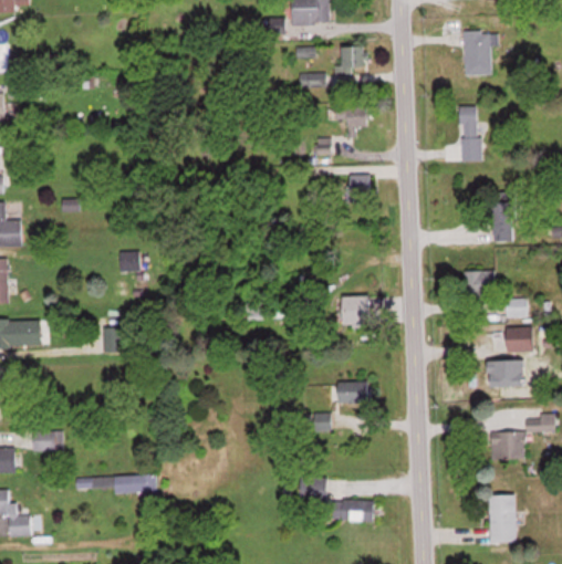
[(290,0),(290,24),(328,24),(328,0),(290,0)]
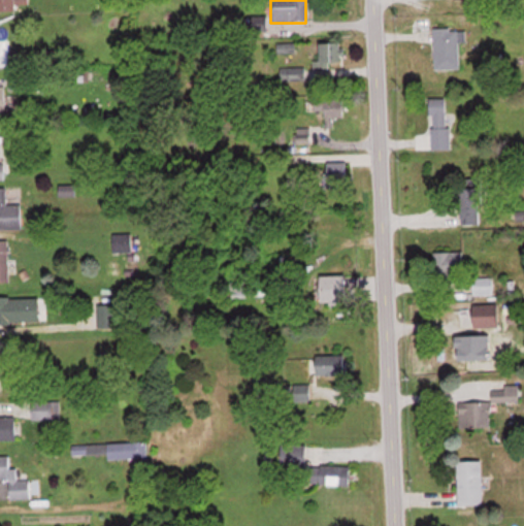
[(457,30),(431,30),(431,70),(457,70),(457,30)]
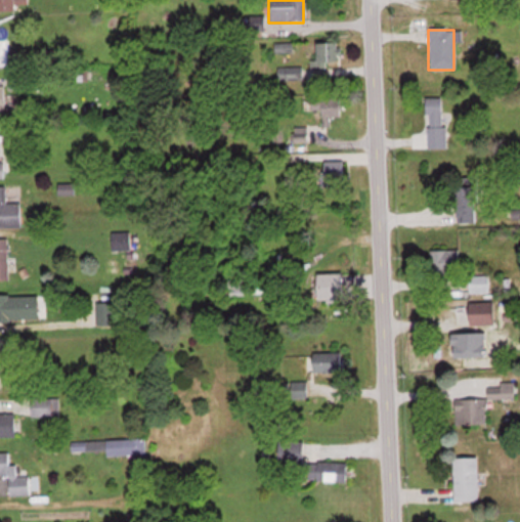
[(336,69),(336,44),(316,44),(316,61),(308,61),(308,69),(336,69)]
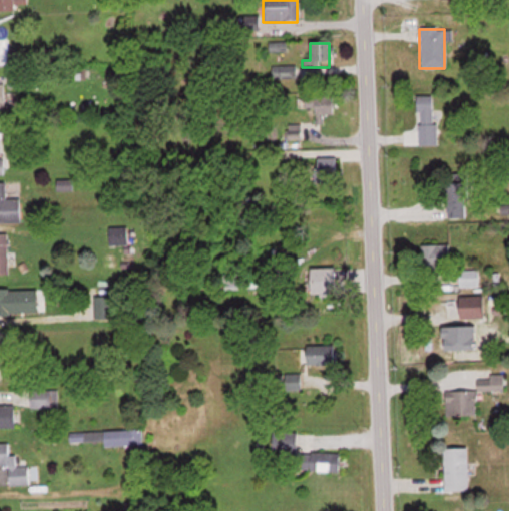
[(269,68),(269,79),(293,79),(293,68),(269,68)]
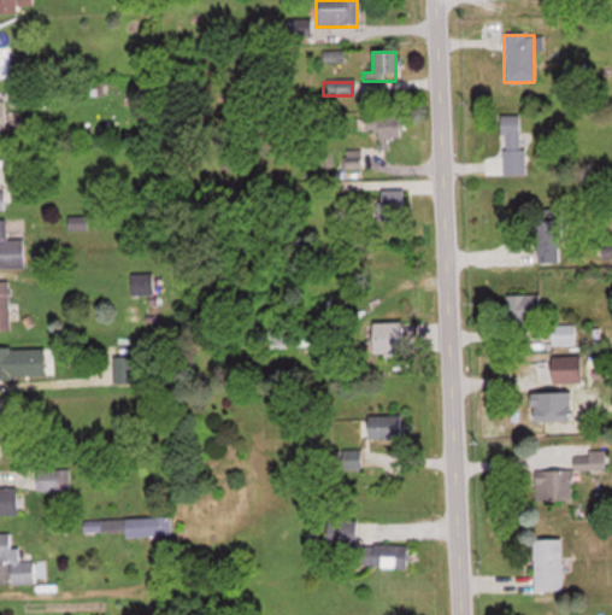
[(7,104),(27,104),(27,88),(7,88),(7,104)]
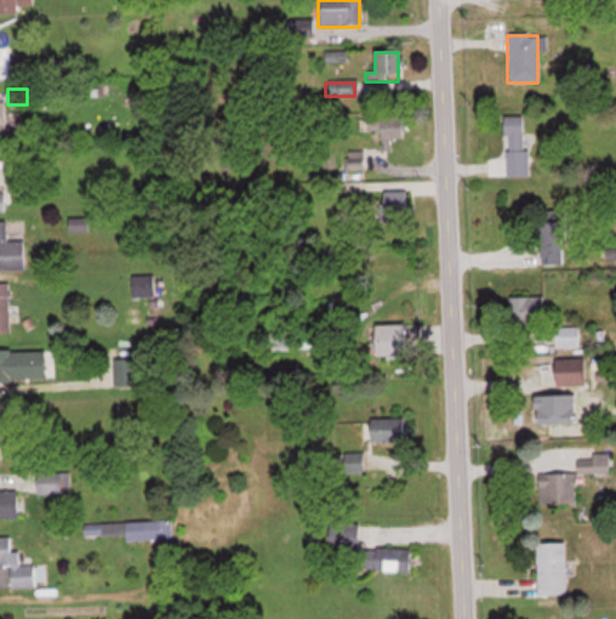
[(365,131),(378,131),(378,151),(388,151),(388,140),(403,140),(403,118),(365,118),(365,131)]
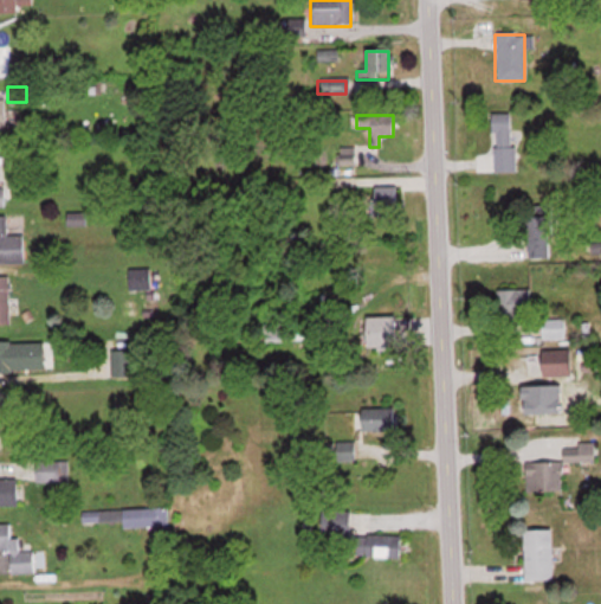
[(509,149),(509,115),(490,115),(490,149),(509,149)]
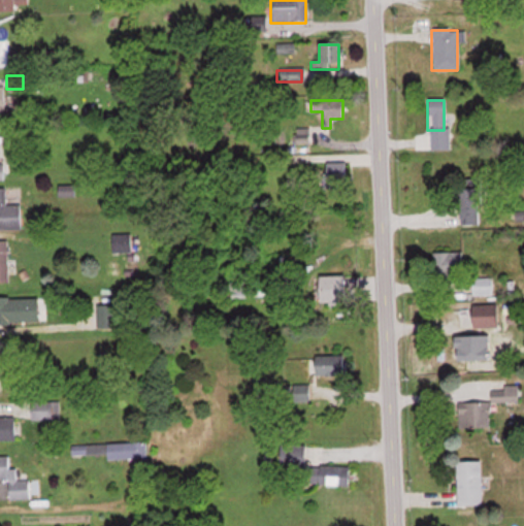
[(325,164),(325,183),(346,183),(346,164),(325,164)]
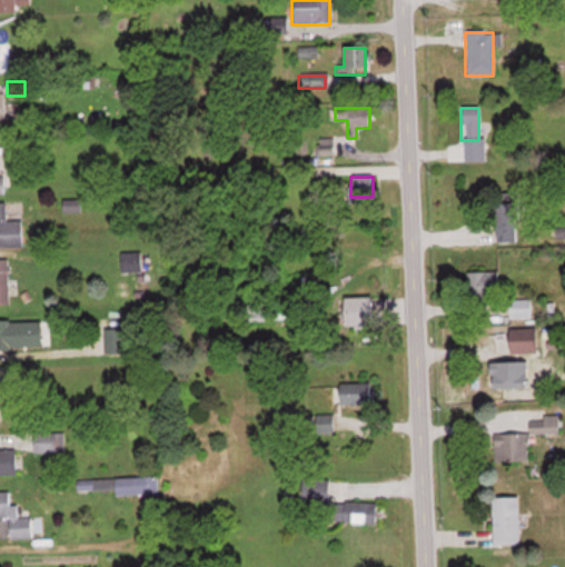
[(20,222),(2,222),(2,205),(0,205),(0,249),(20,249),(20,222)]
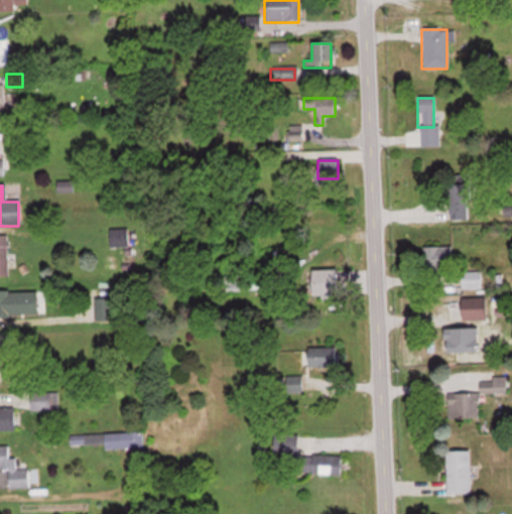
[(469,185),(446,185),(446,220),(469,220),(469,185)]
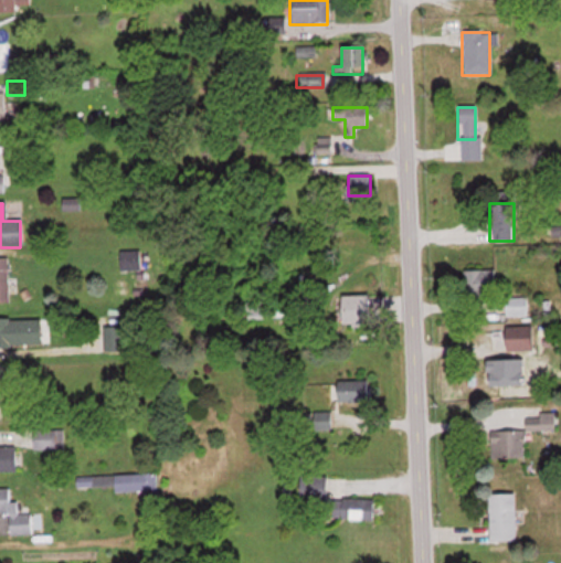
[(117,271),(138,271),(138,252),(117,252),(117,271)]
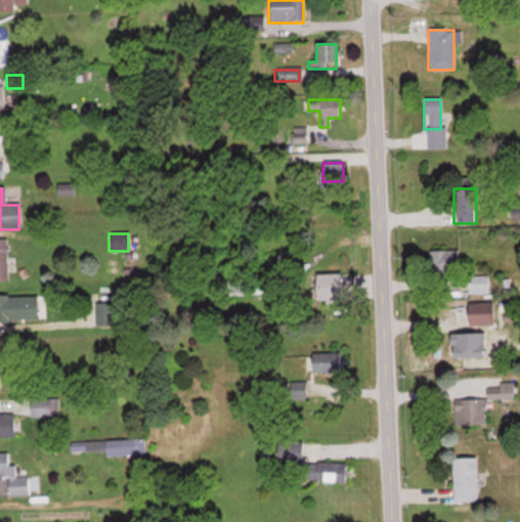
[(457,251),(428,251),(428,275),(457,275),(457,251)]
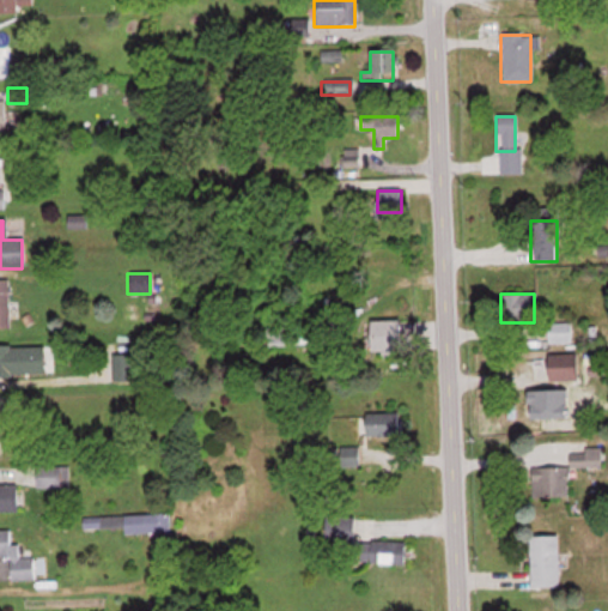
[(400,322),(370,322),(370,352),(400,352),(400,322)]
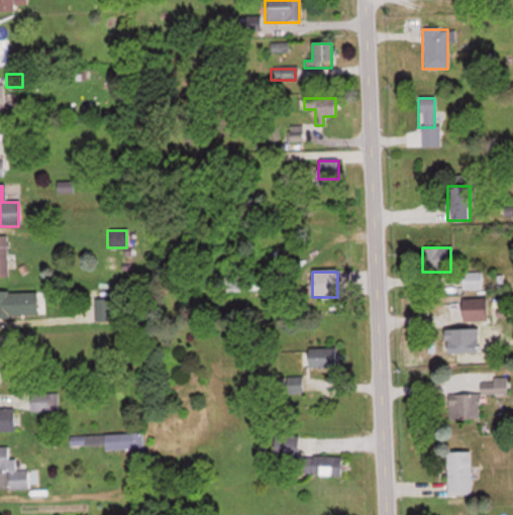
[(480,290),(480,273),(460,273),(460,290),(480,290)]
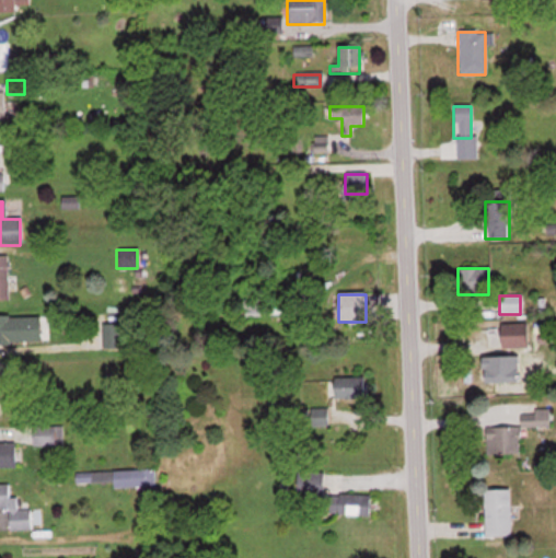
[(500,325),(500,348),(526,348),(526,325),(500,325)]
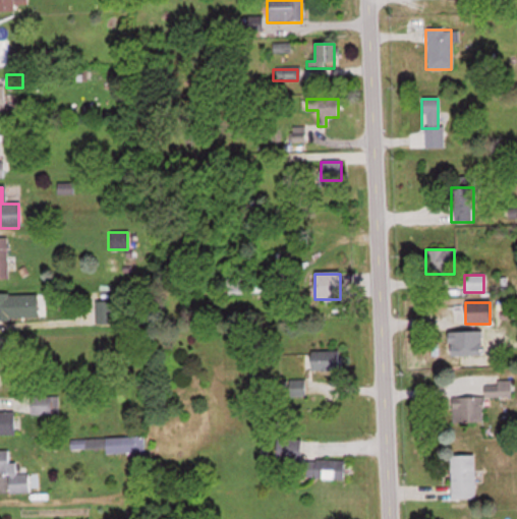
[(469,333),(449,333),(449,356),(469,356),(469,333)]
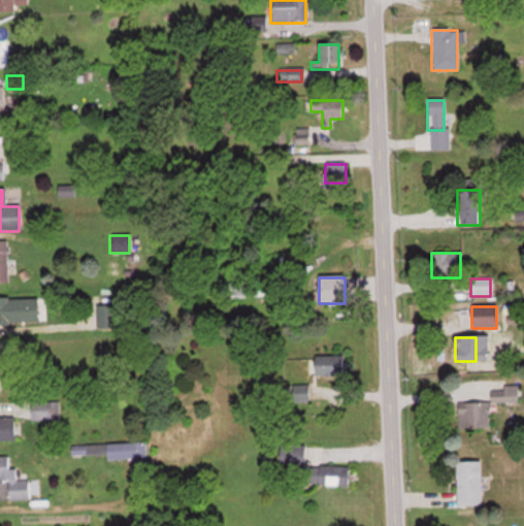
[(314,376),(344,376),(344,356),(314,356),(314,376)]
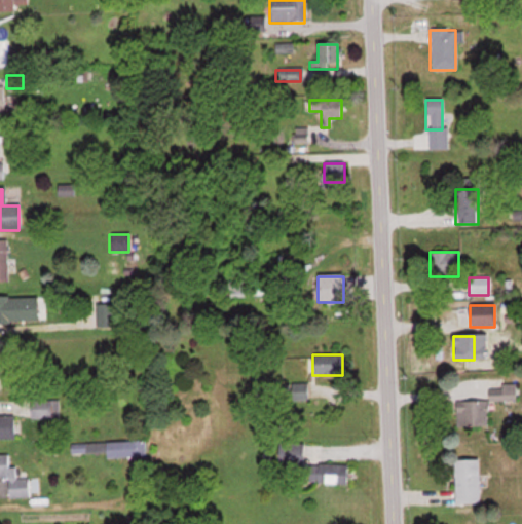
[(304,399),(304,385),(290,385),(290,399),(304,399)]
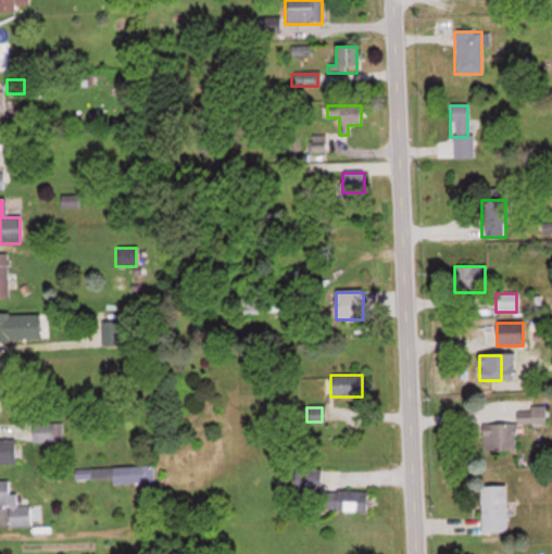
[(514,408),(515,425),(479,425),(480,452),(514,452),(513,426),(544,426),(543,408),(514,408)]
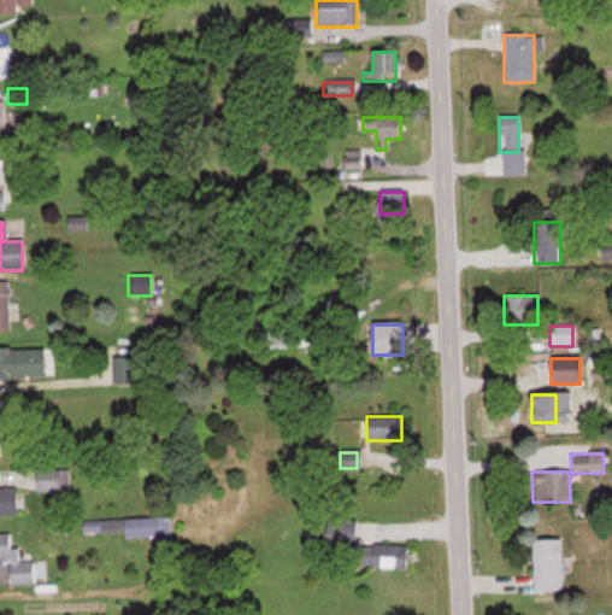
[(65,470),(33,470),(33,492),(65,492),(65,470)]
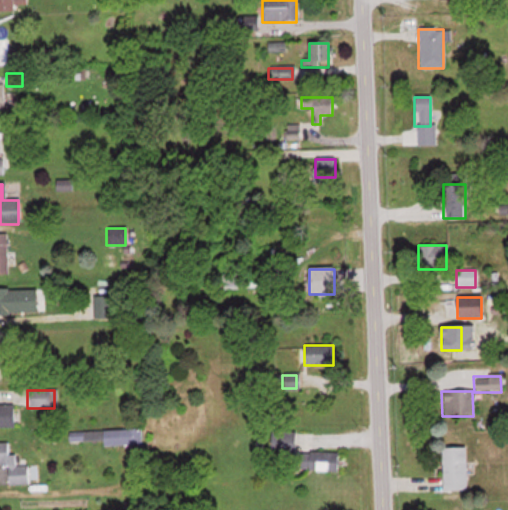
[(138,445),(138,430),(65,431),(66,443),(101,442),(101,446),(138,445)]
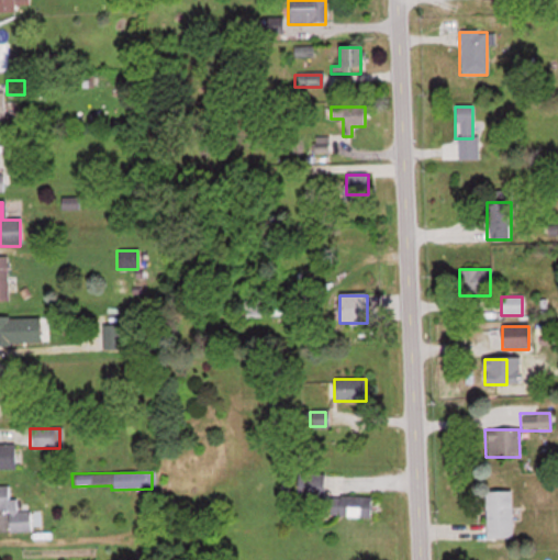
[(7,533),(30,532),(29,511),(14,512),(14,500),(8,500),(7,486),(0,486),(0,512),(6,512),(7,533)]
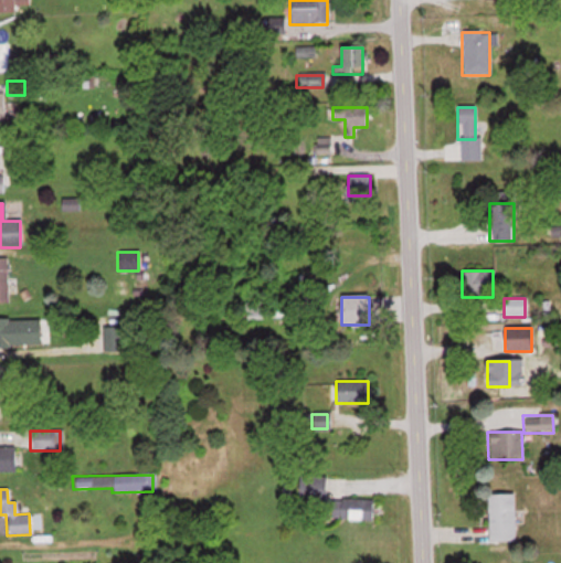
[(514,494),(487,494),(487,541),(514,541),(514,494)]
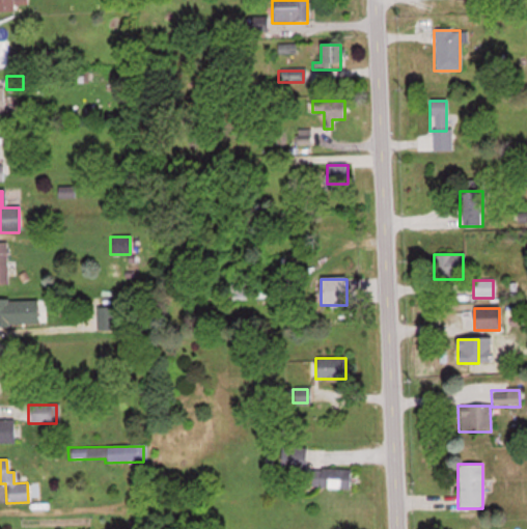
[(311,489),(349,489),(350,469),(311,468),(311,489)]
